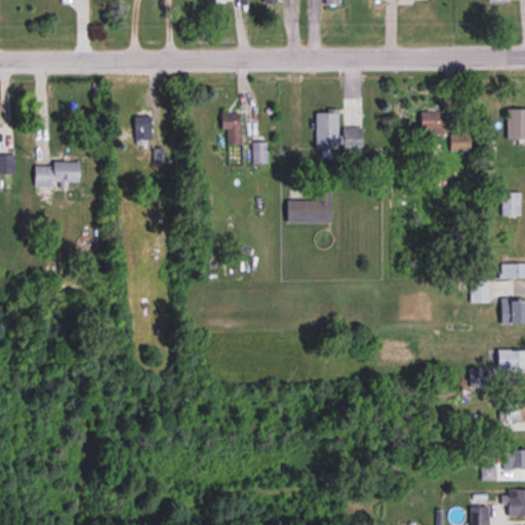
[(506,140),(524,140),(524,110),(506,110),(506,140)]
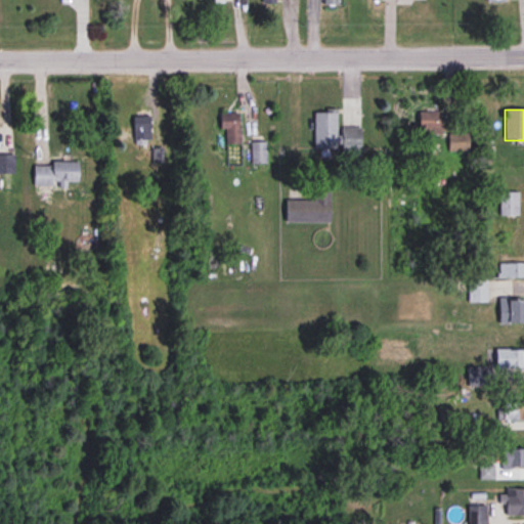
[(314,113),(314,150),(360,150),(360,129),(337,129),(337,113),(314,113)]
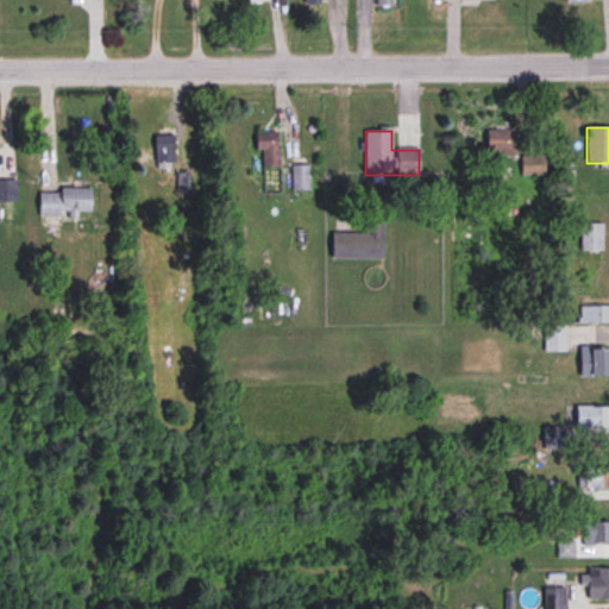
[(175,167),(175,132),(156,132),(156,167),(175,167)]
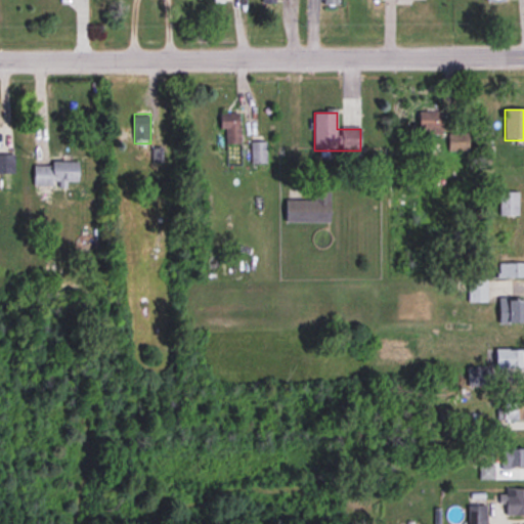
[(238,114),(219,114),(219,129),(226,129),(226,142),(238,142),(238,114)]
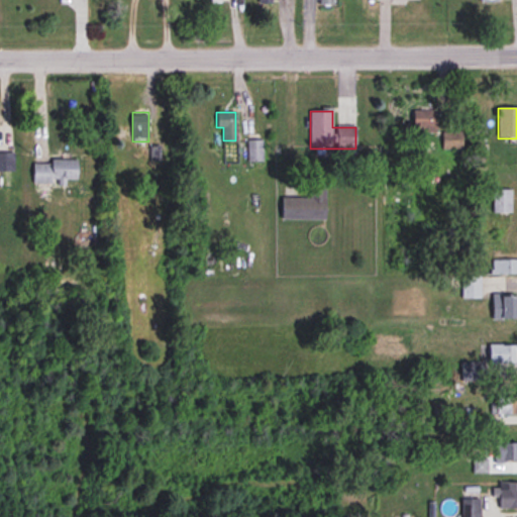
[(412,112),(412,133),(435,133),(435,112),(412,112)]
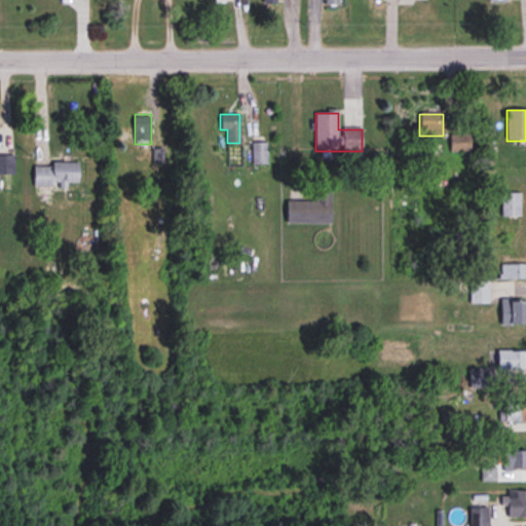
[(471,153),(471,135),(450,135),(450,153),(471,153)]
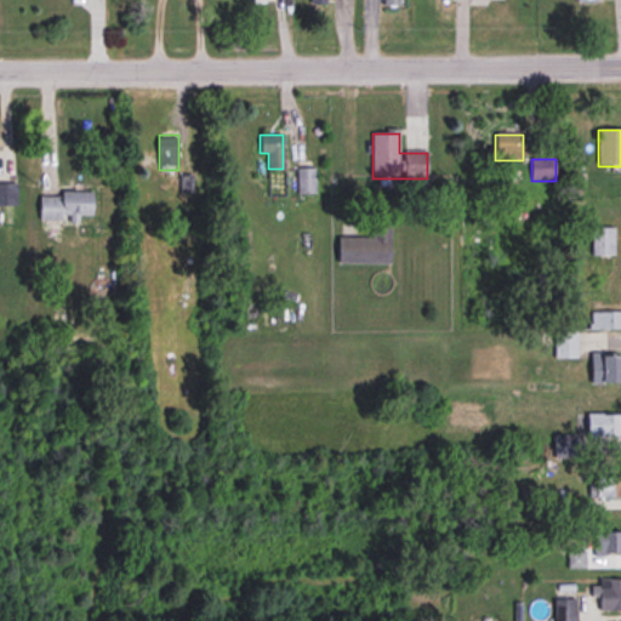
[(298,169),(298,194),(317,194),(317,169),(298,169)]
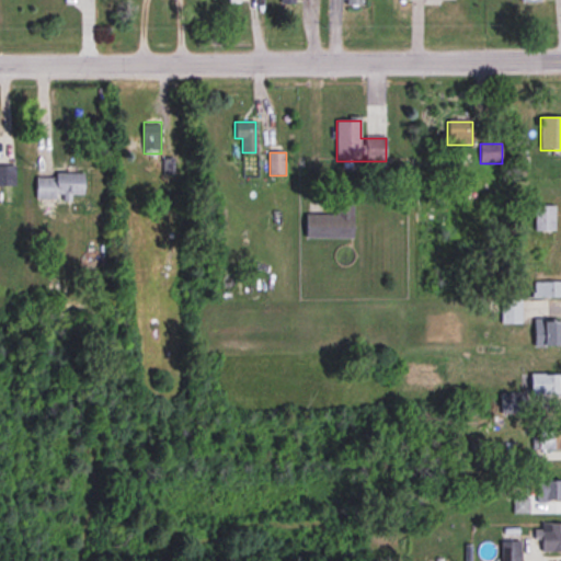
[(15,167),(0,165),(0,186),(15,187),(15,167)]
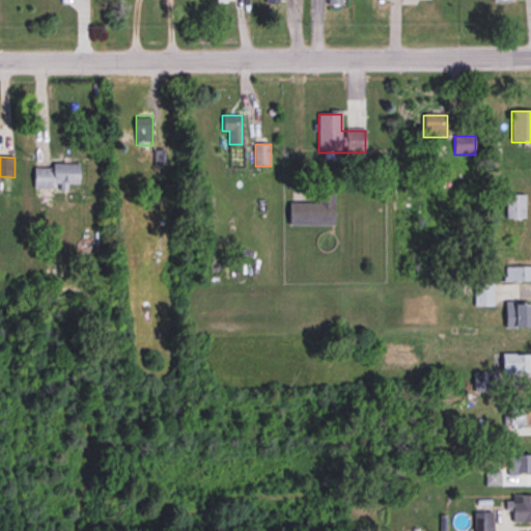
[(80,166),(33,166),(33,188),(80,188),(80,166)]
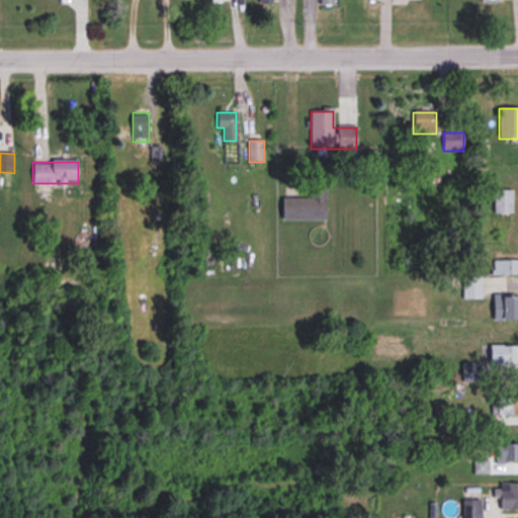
[(327,183),(311,183),(311,199),(282,199),(282,222),(327,222),(327,183)]
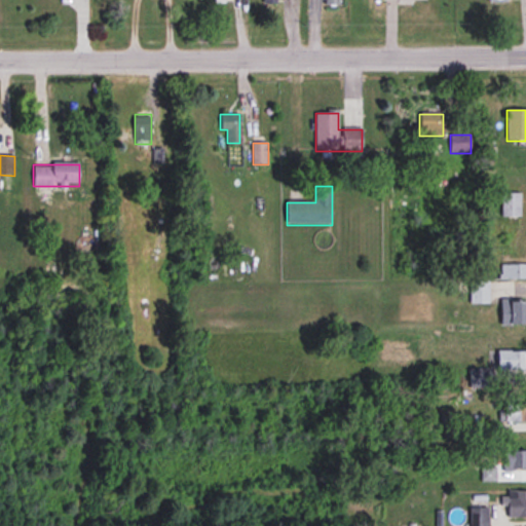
[(521,193),(501,193),(501,217),(521,217),(521,193)]
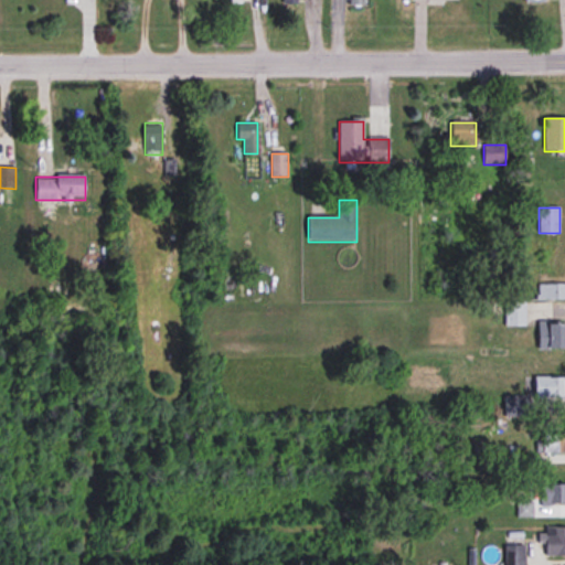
[(564,284),(537,284),(537,300),(564,299),(564,284)]
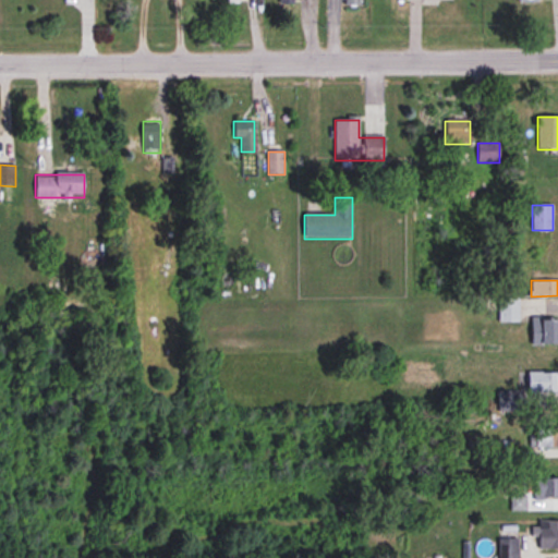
[(519,323),(519,299),(498,299),(498,323),(519,323)]
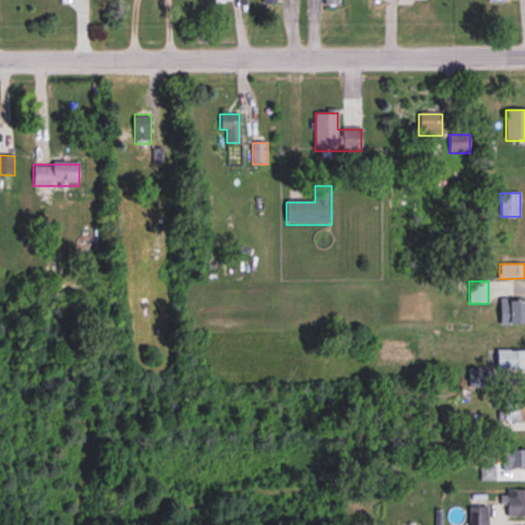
[(499,325),(524,324),(524,299),(499,300),(499,325)]
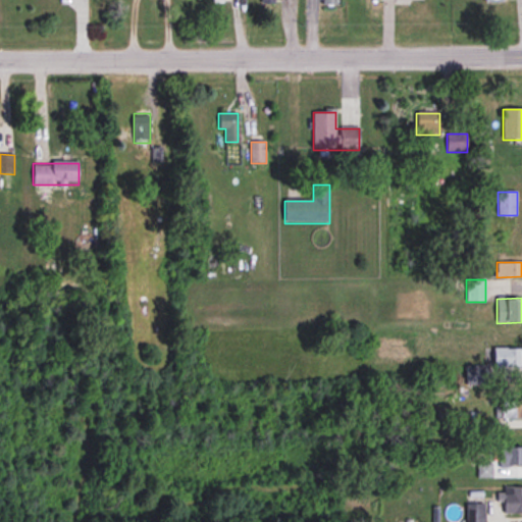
[(521,349),(487,349),(487,366),(466,366),(466,384),(488,384),(488,366),(521,366),(521,349)]
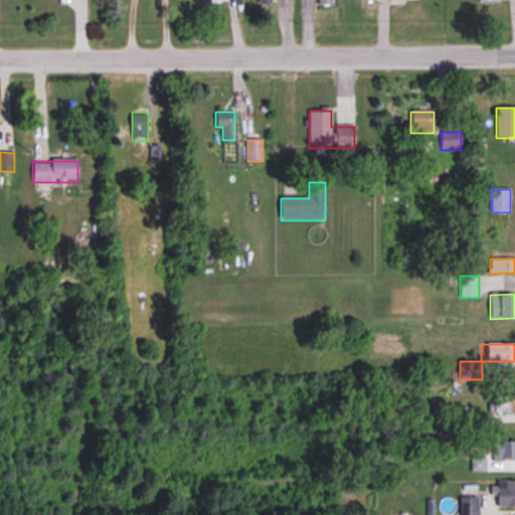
[(492,412),(514,412),(514,395),(492,396),(492,412)]
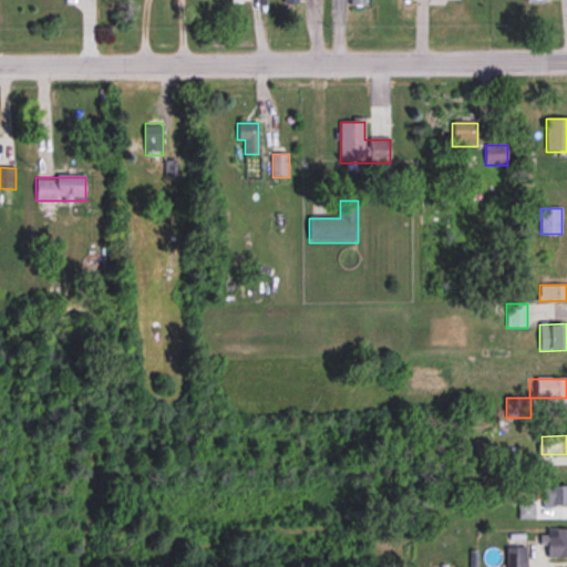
[(542,506),(566,505),(566,486),(542,486),(542,506)]
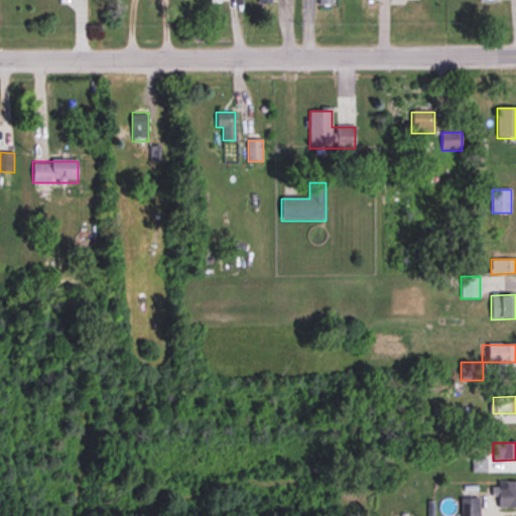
[(515,507),(515,481),(497,482),(497,508),(515,507)]
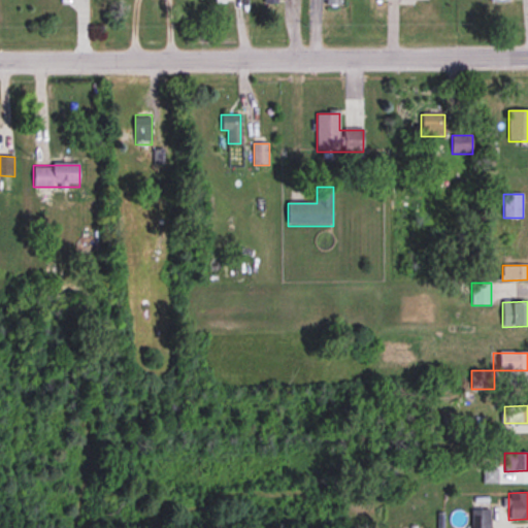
[(487,527),(488,510),(472,510),(472,527),(487,527)]
